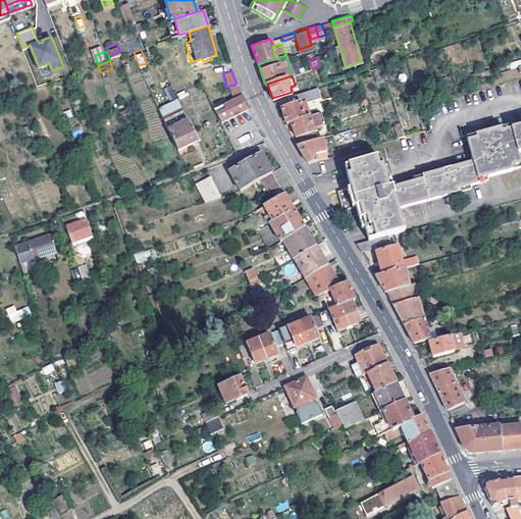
[(0,96),(8,93),(4,81),(0,82),(0,96)]
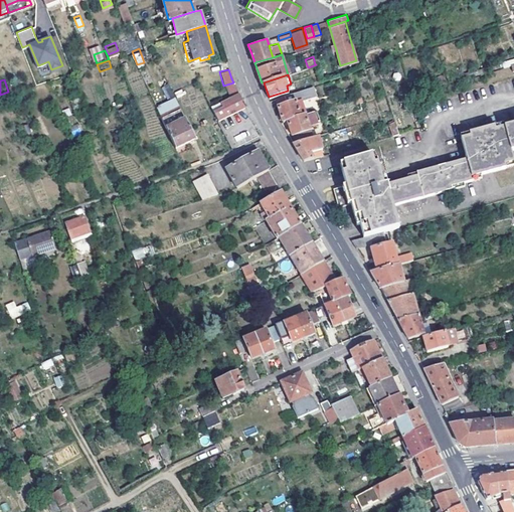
[(282,118),(283,121),(287,119),(305,114),(306,114),(301,100),(315,95),(312,86),(275,98),(282,118)]
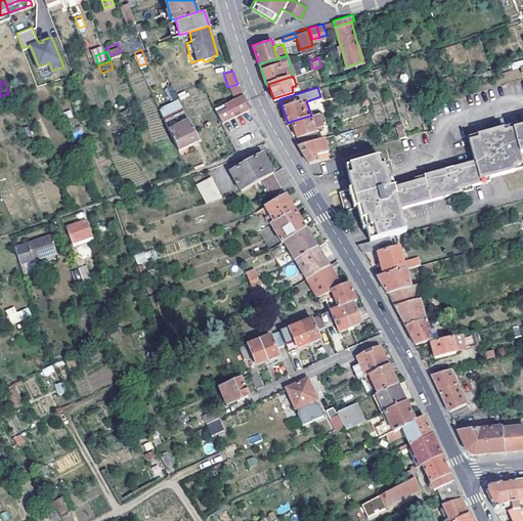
[(246,100),(242,93),(214,106),(221,121),(249,107),(246,100)]
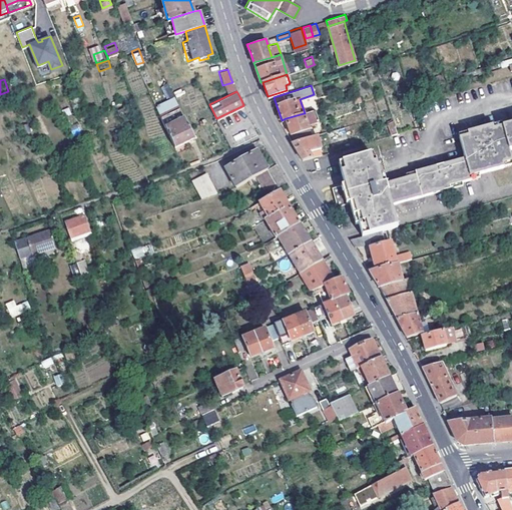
[(173,93),(154,102),(159,111),(177,102),(173,93)]
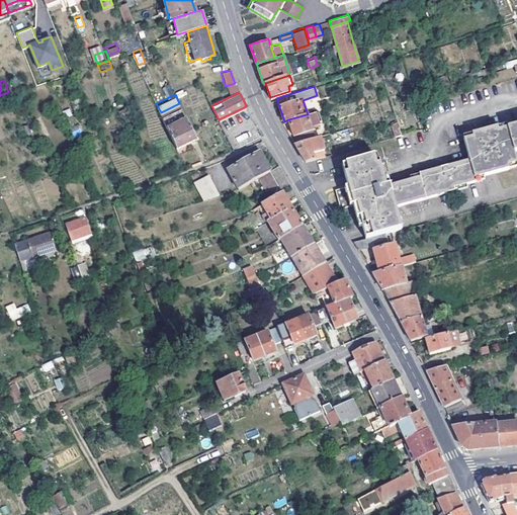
[(165,124),(184,115),(180,105),(160,114),(165,124)]
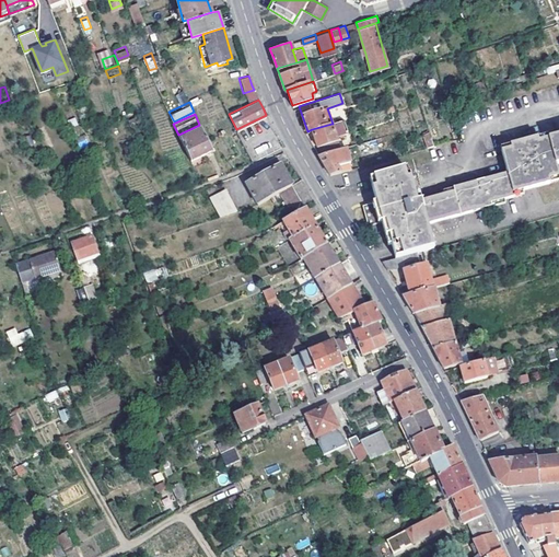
[(332,124),(312,129),(319,154),(334,150),(339,149),(332,124)]
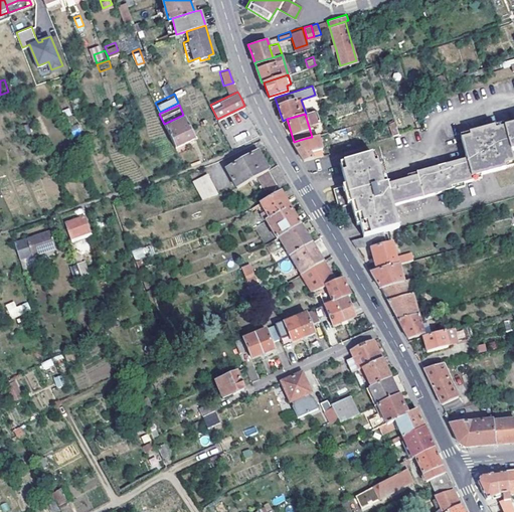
[(165,127),(175,146),(194,137),(185,117),(165,127)]
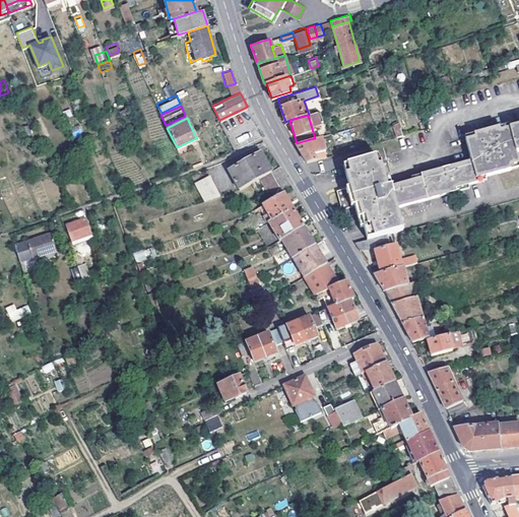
[(420,177),(387,186),(381,164),(378,165),(375,155),(346,164),(349,174),(345,175),(348,187),(336,191),(341,209),(353,205),(360,225),(363,224),(367,238),(390,232),(402,229),(396,207),(456,190),(455,187),(476,182),(475,178),(511,169),(510,165),(518,163),(515,150),(518,149),(518,122),(499,128),(498,124),(473,131),(474,134),(465,137),(470,158),(419,173),(420,177)]
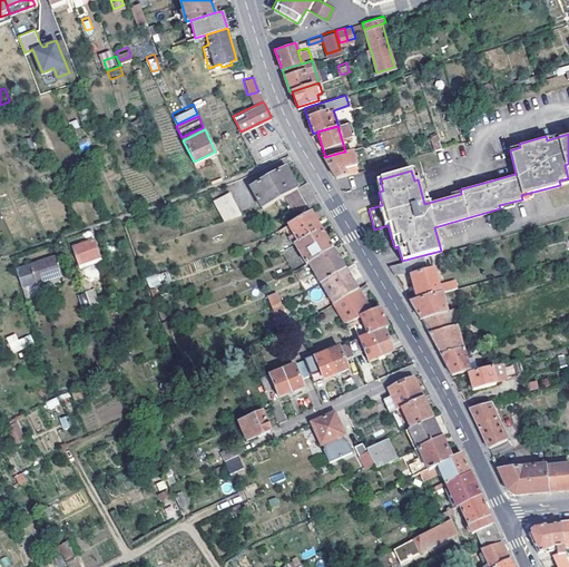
[(432,147),(440,145),(437,135),(429,137),(432,147)]
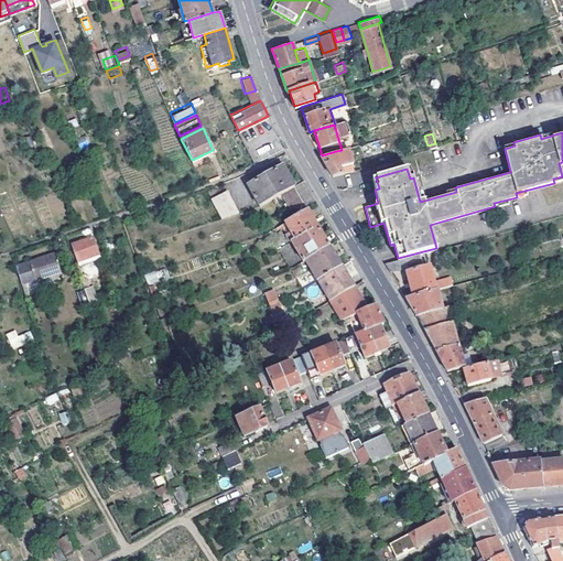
[(342,150),(336,151),(322,155),(321,155),(326,165),(332,174),(353,168),(350,161),(352,161),(348,148),(342,150)]
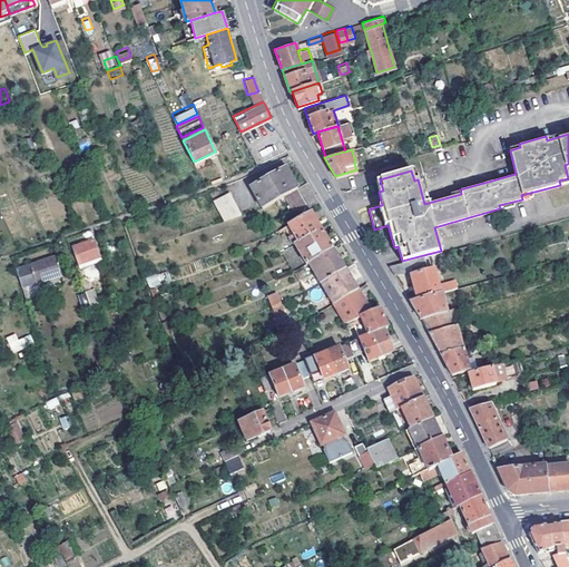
[(261,206),(283,193),(296,186),(284,165),(249,185),(261,206)]
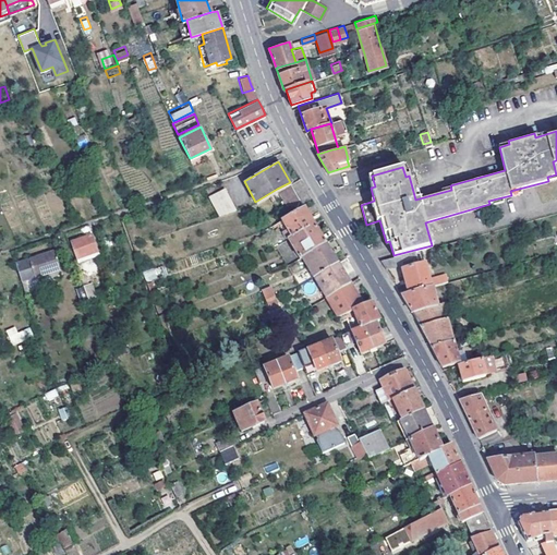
[(290,182),(277,189),(290,214),(304,205),(290,182)]
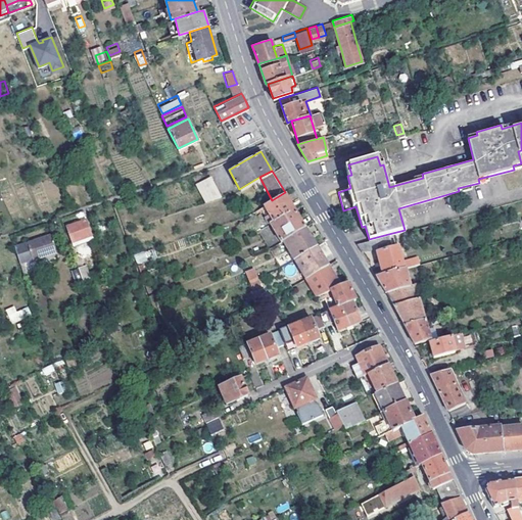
[(195,181),(205,200),(220,195),(209,175),(195,181)]
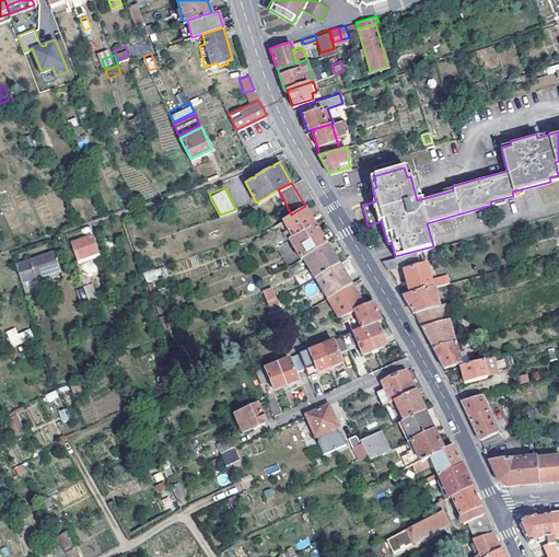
[(293,235),(315,222),(305,206),(291,215),(284,219),(293,235)]
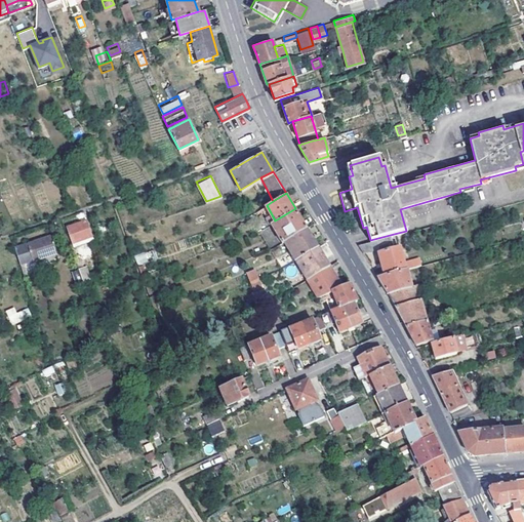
[(306,226),(295,208),(275,221),(272,223),(282,240),(284,239),(306,226)]
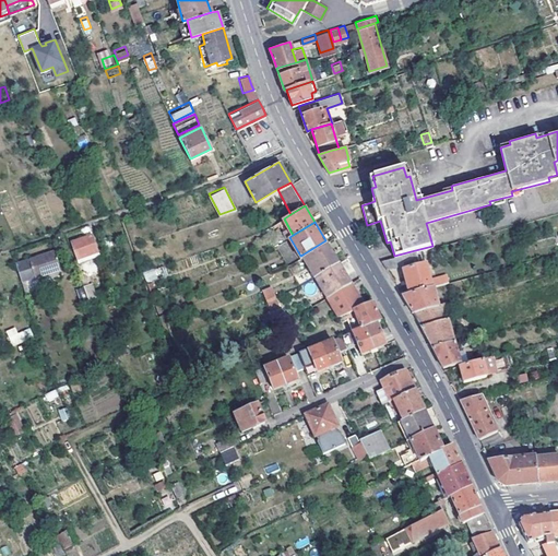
[(97,250),(92,233),(70,240),(78,261),(92,257),(91,253),(97,250)]
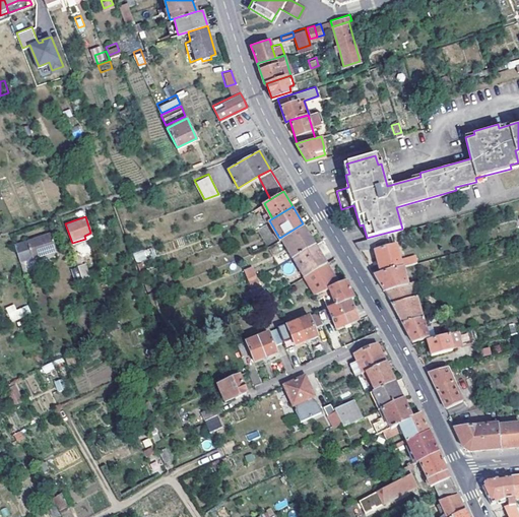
[(303,223),(281,237),(293,256),(314,244),(303,223)]
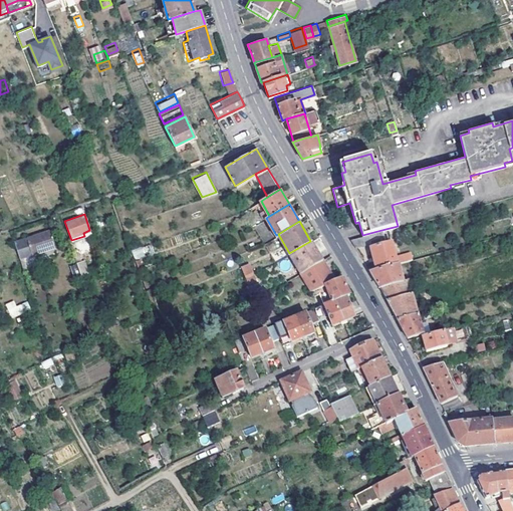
[(49,229),(14,241),(20,258),(55,246),(49,229)]
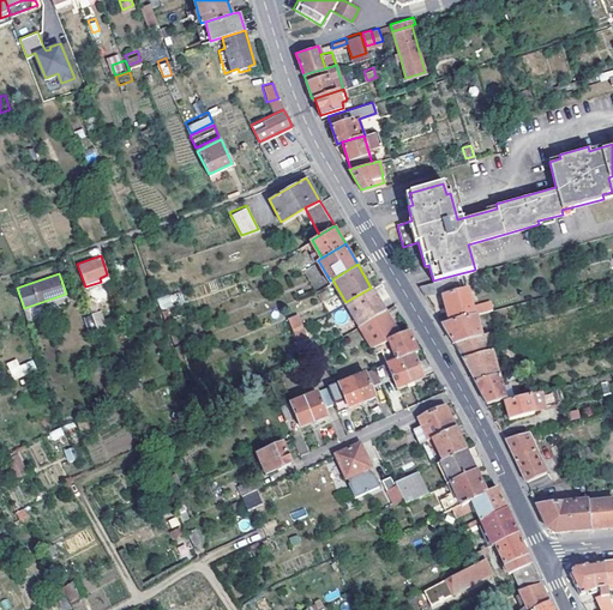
[(419,284),(424,293),(462,283),(461,273),(433,281),(419,284)]
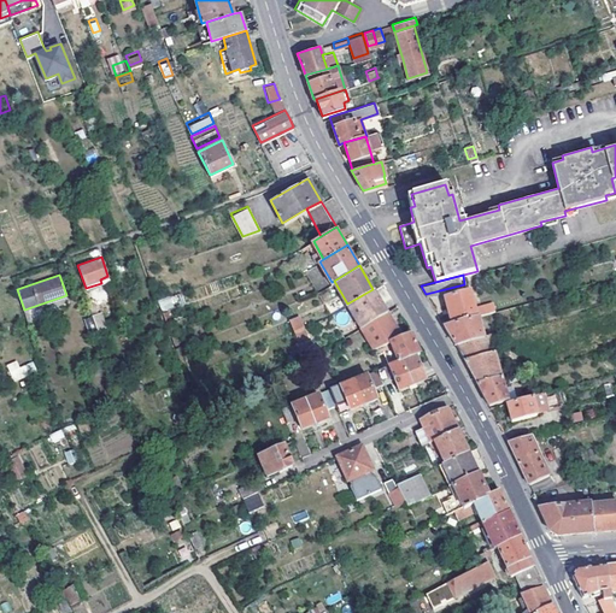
[(367,320),(357,304),(376,293),(373,289),(347,304),(361,326),(368,323),(367,320)]
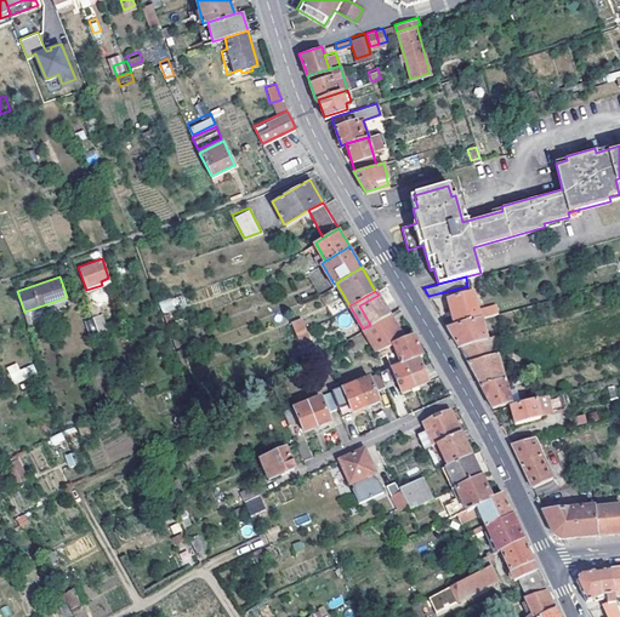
[(449,297),(454,324),(481,316),(476,292),(449,297)]
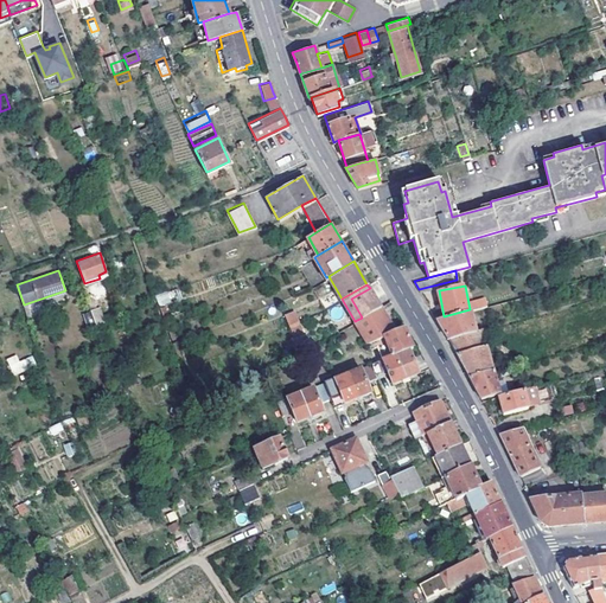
[(351,299),(361,315),(380,306),(374,296),(370,288),(351,299)]
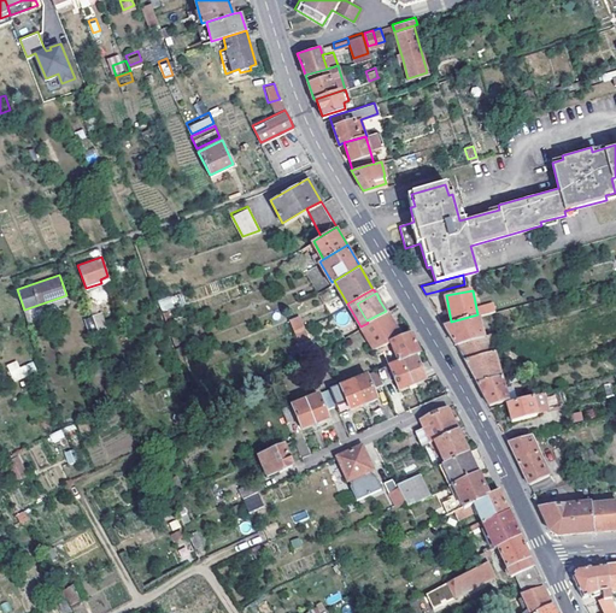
[(166,295),(158,299),(160,308),(170,306),(166,295)]
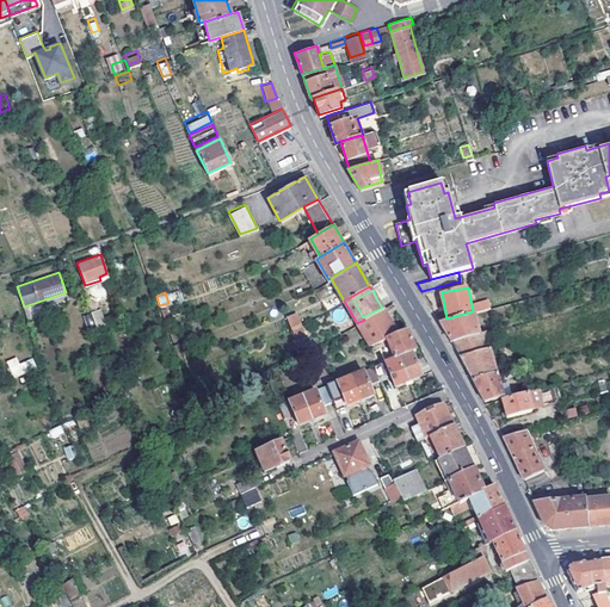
[(87,323),(104,320),(100,308),(84,311),(87,323)]
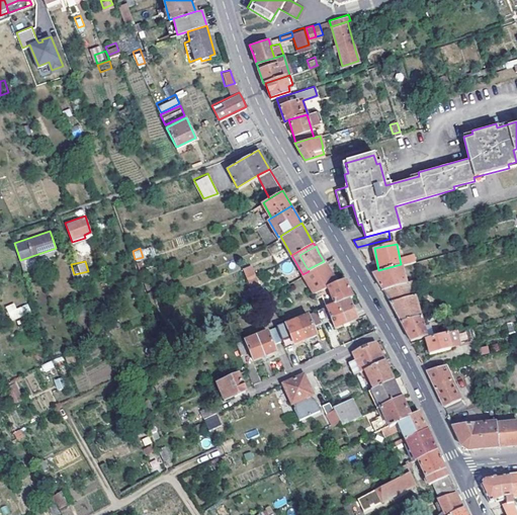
[(309,271),(318,288),(319,287),(329,284),(336,282),(336,281),(324,261),(308,269),(309,271)]
